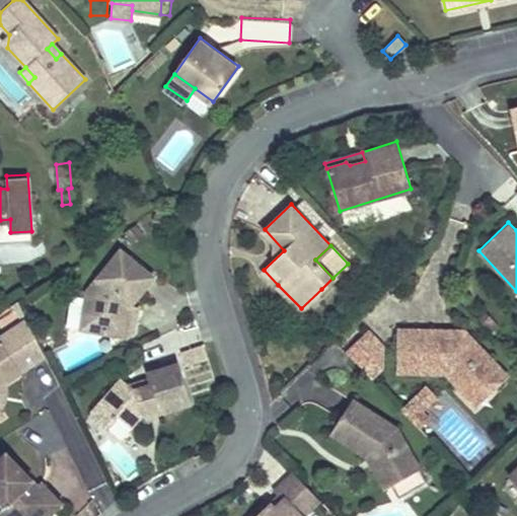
[(120,309),(127,301),(129,303),(152,275),(121,249),(87,290),(81,326),(117,333),(120,309)]
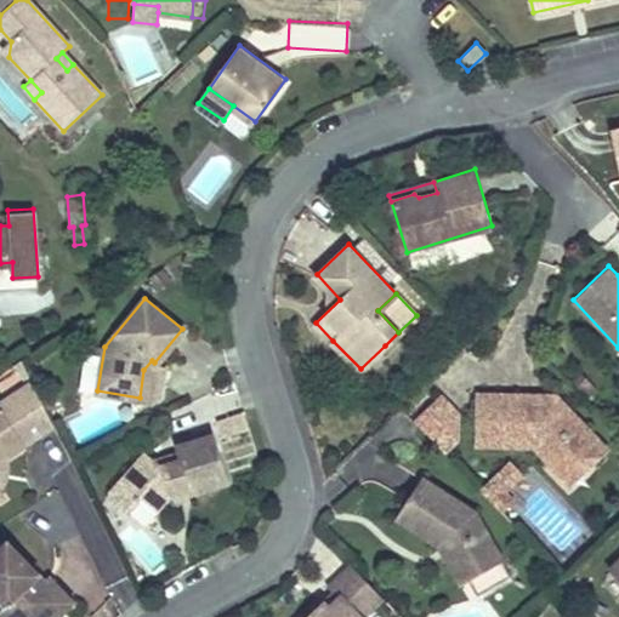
[(140,398),(149,400),(154,363),(152,360),(143,370),(140,398)]
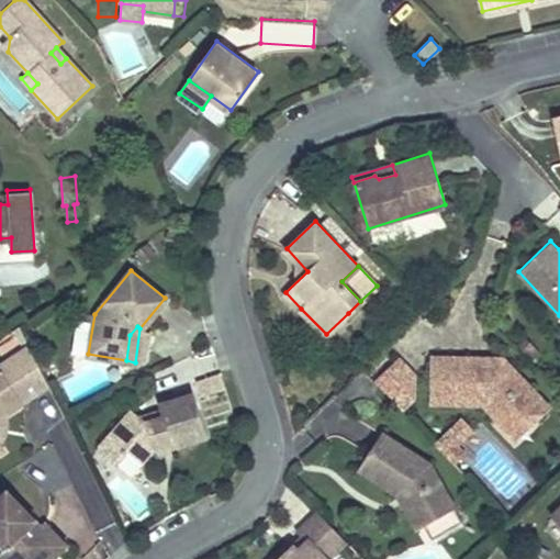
[(0,448),(1,447),(0,445),(0,413),(3,412),(48,383),(29,344),(0,362),(0,448)]
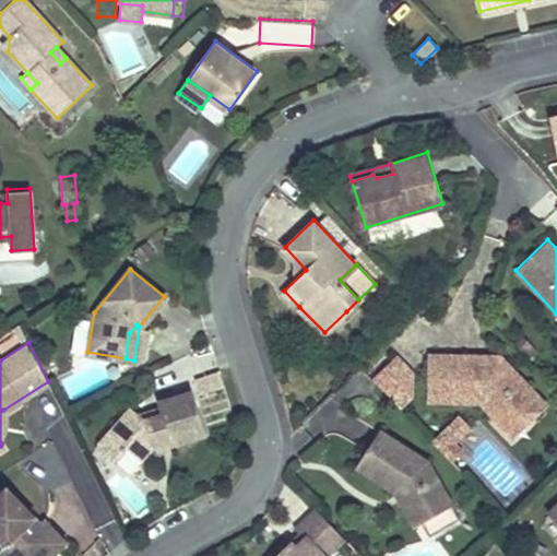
[(499,354),(487,366),(481,366),(469,354),(429,353),(428,401),(478,401),(504,428),(524,409),(532,416),(545,403),(499,354)]
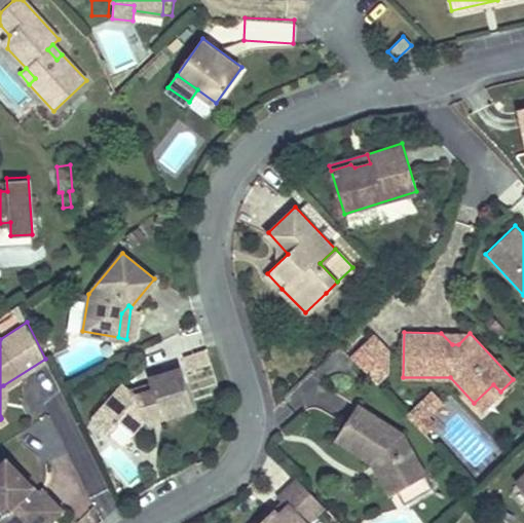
[(470,333),(441,333),(452,344),(458,344),(470,333)]
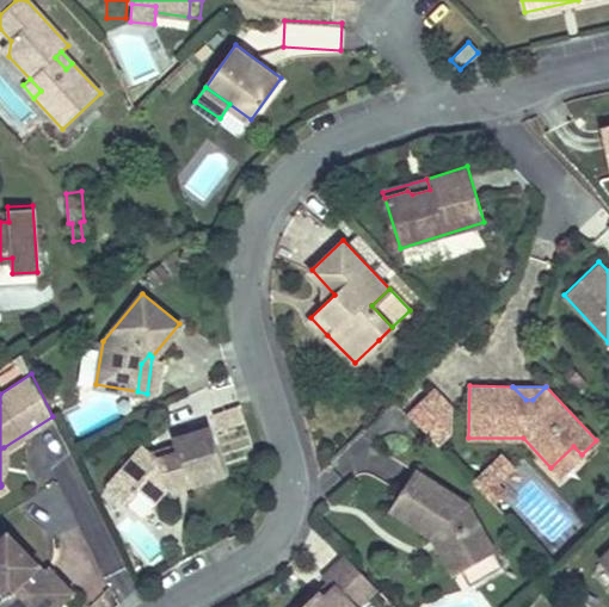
[(432,388),(406,413),(437,445),(450,433),(450,408),(432,388)]
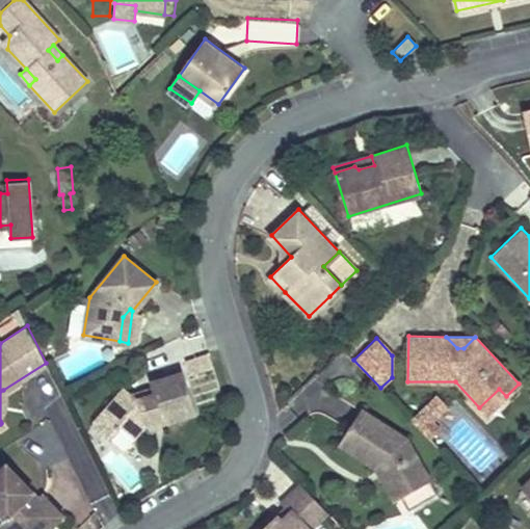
[(162,417),(164,422),(195,412),(180,366),(148,376),(152,388),(154,395),(138,398),(131,393),(124,387),(94,421),(124,448),(146,423),(162,417)]
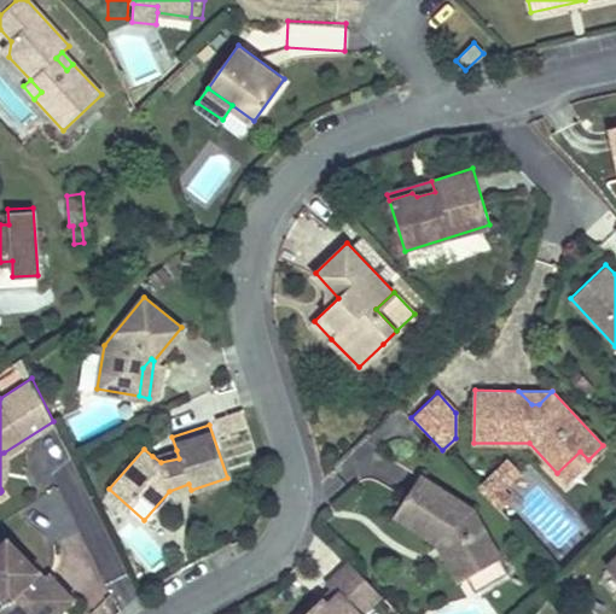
[(152,456),(161,462),(179,458),(176,450),(152,456)]
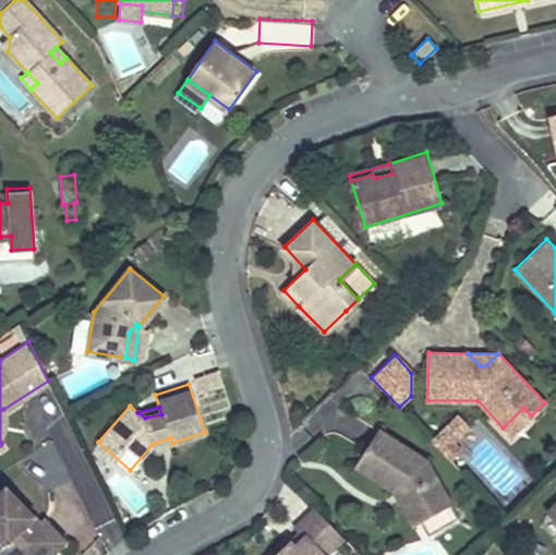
[(523,408),(503,427),(510,435),(531,415),(523,408)]
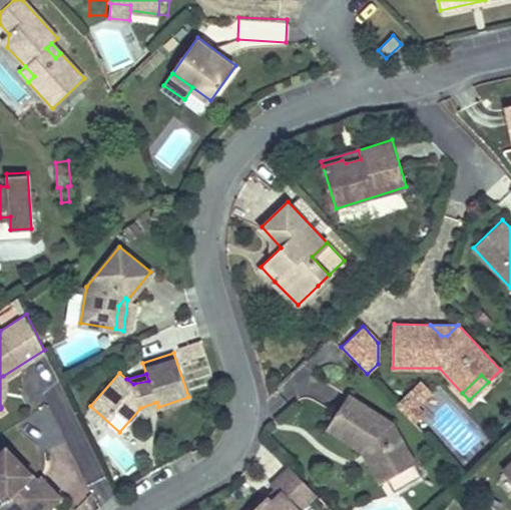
[(431,391),(422,381),(406,396),(416,406),(431,391)]
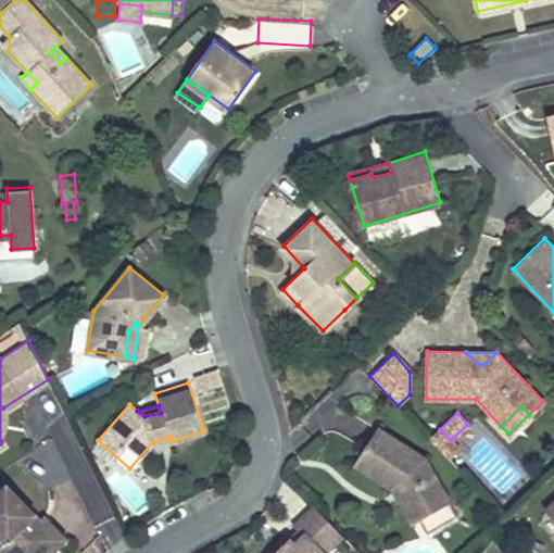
[(419,518),(449,501),(424,457),(376,427),(353,463),(391,488),(393,484),(402,489),(419,518)]
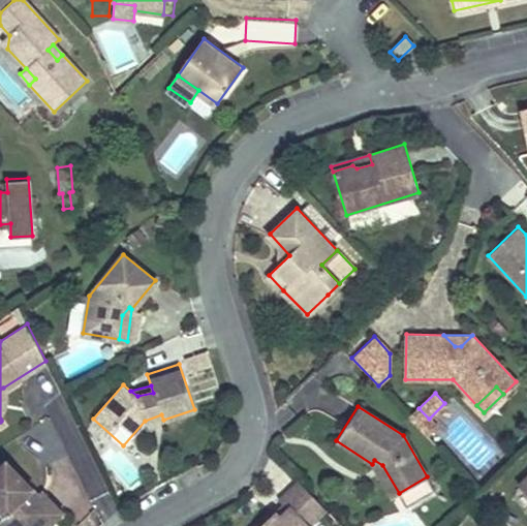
[(429,419),(419,408),(409,418),(427,436),(437,427),(429,419)]
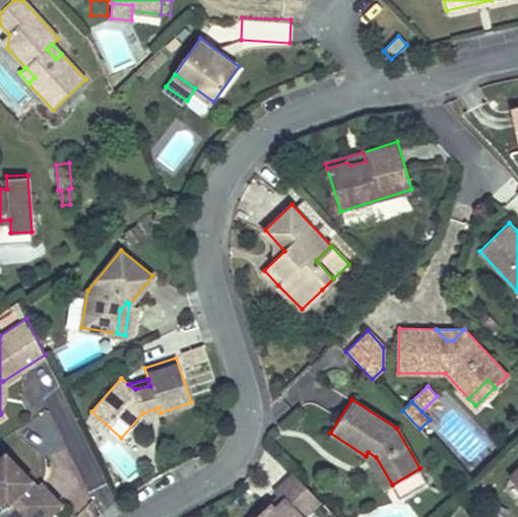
[(142,413),(146,418),(160,414),(160,412),(158,407),(142,413)]
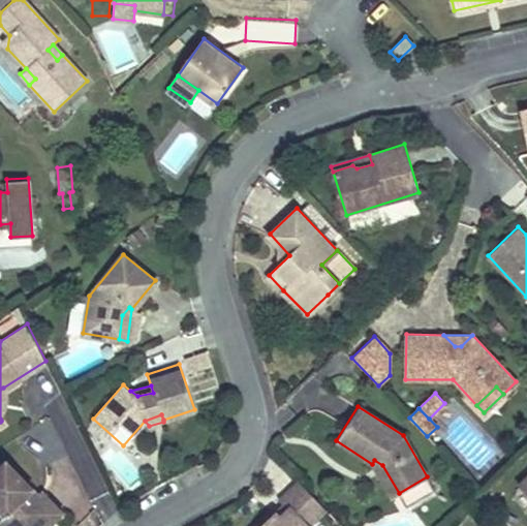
[(87,447),(68,456),(86,495),(104,487),(87,447)]
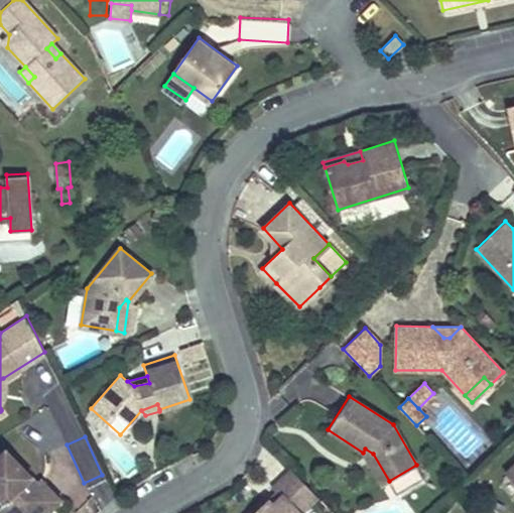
[(41,477),(37,480),(34,484),(28,479),(32,475),(6,449),(0,454),(0,499),(3,502),(0,505),(0,507),(5,512),(44,512),(61,498),(41,477)]
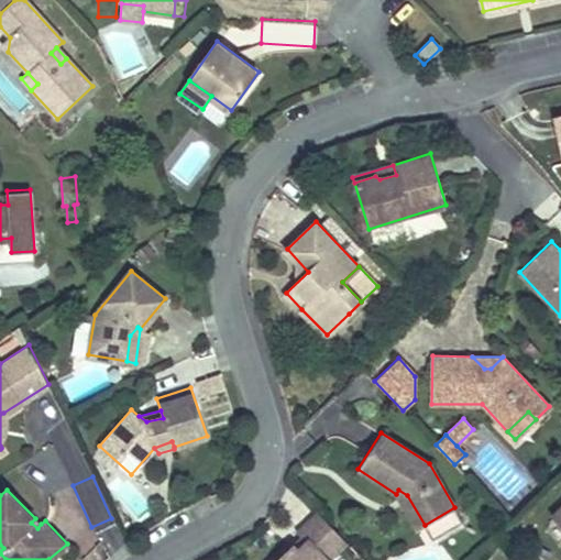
[(398,490),(396,494),(417,529),(425,525),(407,495),(398,490)]
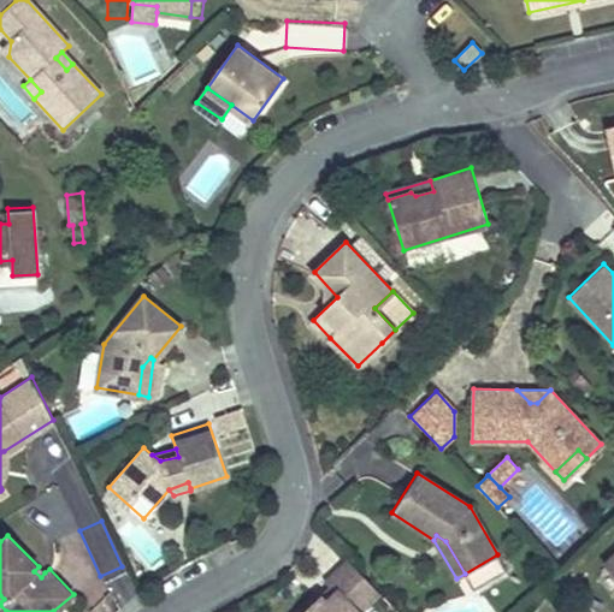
[(358,611),(379,590),(348,558),(326,578),(331,586),(336,590),(324,601),(320,596),(302,611),(358,611)]
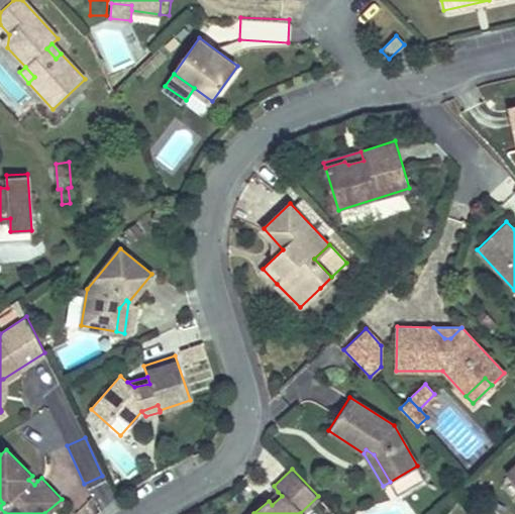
[(32,476),(28,480),(34,485),(37,481),(32,476)]
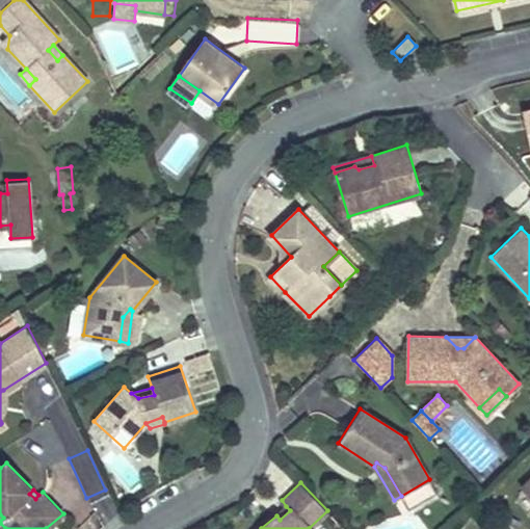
[(286,506),(276,516),(280,520),(290,510),(286,506)]
